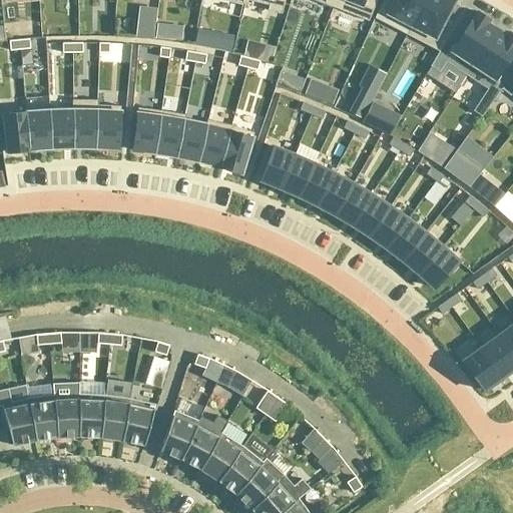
[(267,12),(281,16),(284,0),(244,0),(243,6),(244,6),(245,2),(268,7),(267,12)]
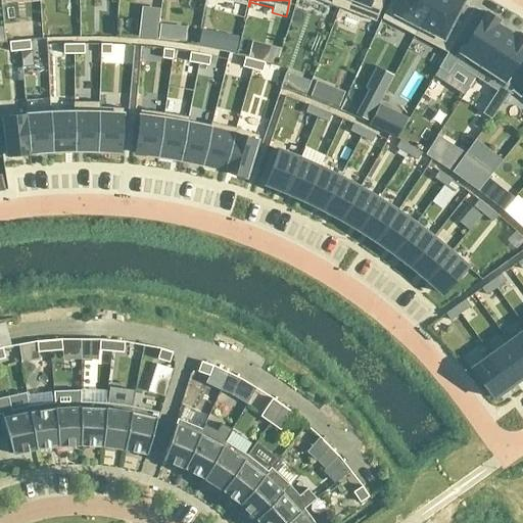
[(342,0),(340,4),(338,9),(375,24),(383,0),(342,0)]
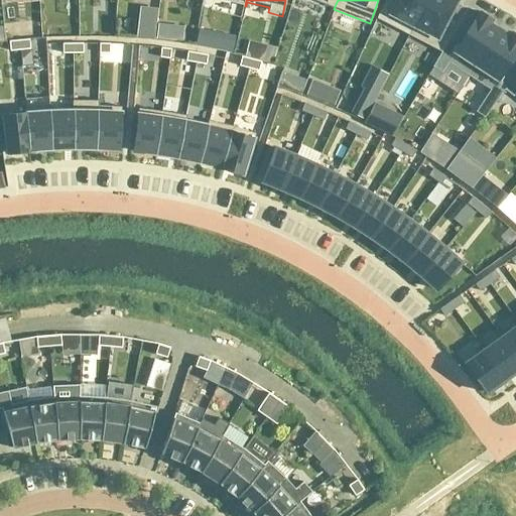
[(408,37),(426,0),(385,0),(376,20),(408,37)]
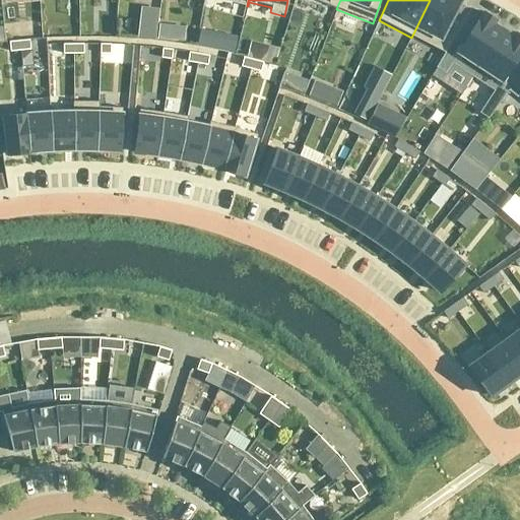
[(430,0),(411,38),(444,54),(457,33),(457,30),(460,26),(450,21),(460,2),(456,0),(430,0)]
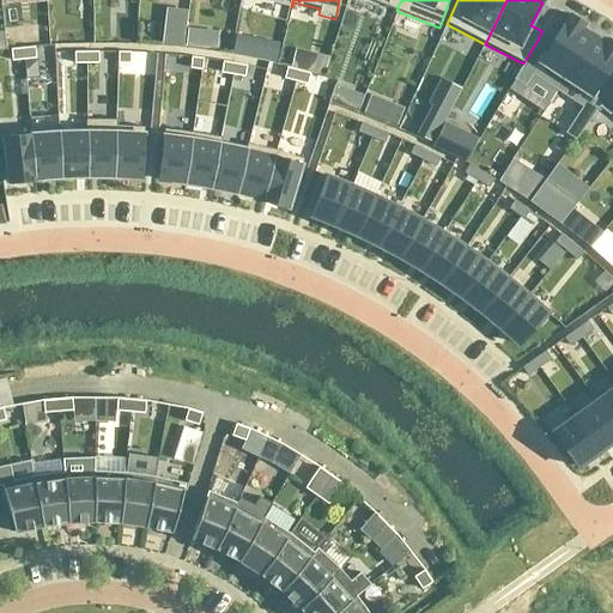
[(530,76),(556,92),(593,37),(582,30),(584,26),(569,17),(550,46),(539,38),(523,64),(513,82),(523,89),(530,76)]
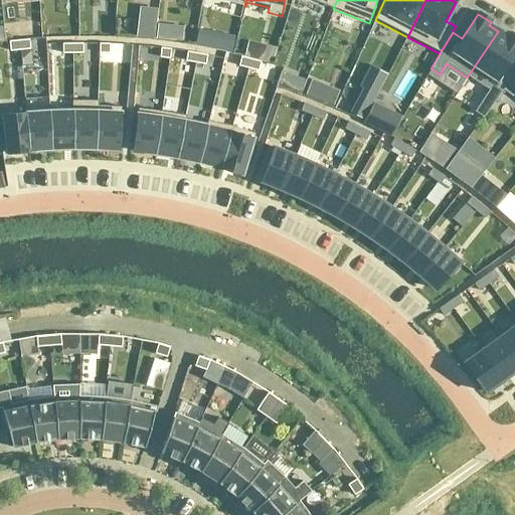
[(507,37),(498,31),(467,77),(489,92),(474,114),(483,120),(503,92),(514,73),(514,72),(506,67),(514,52),(514,37),(509,34),(507,37)]
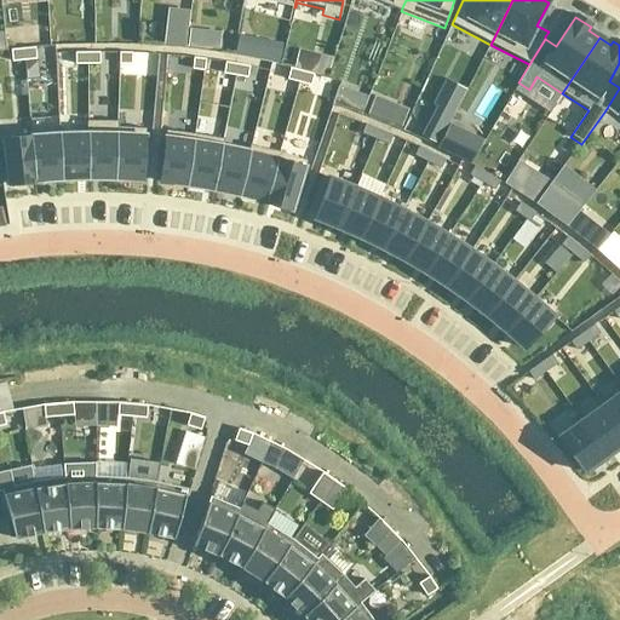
[(22,50),(10,51),(11,63),(23,62),(22,50)]
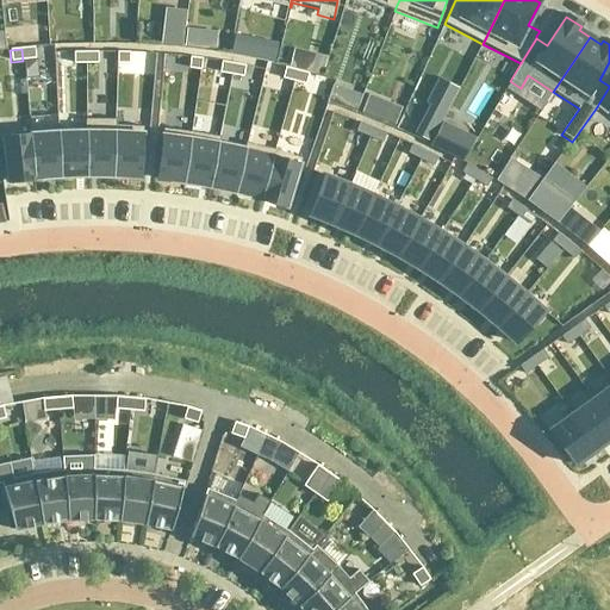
[(33,49),(22,49),(23,61),(35,60),(33,49)]
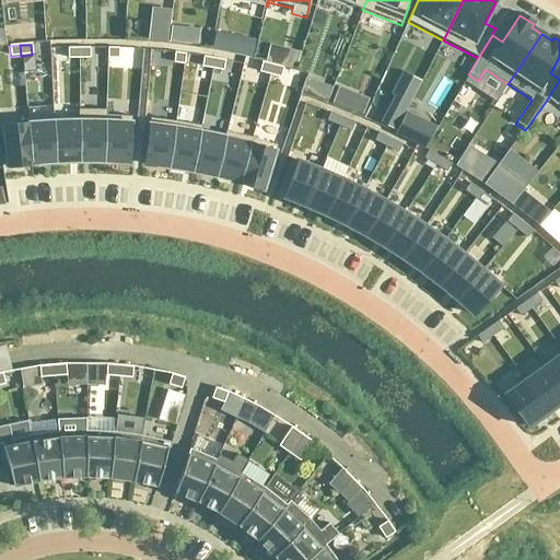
[(67,49),(67,59),(78,59),(78,49),(67,49)]
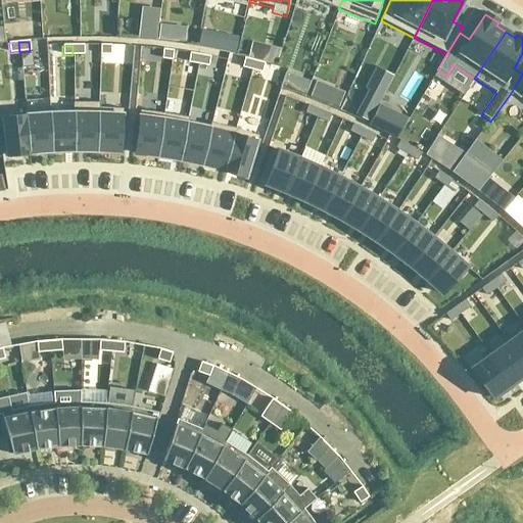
[(73,46),(73,55),(83,55),(83,46),(73,46)]
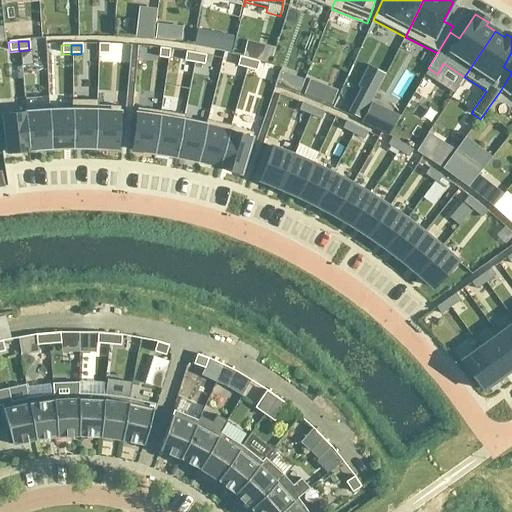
[(158,48),(157,58),(167,59),(168,50),(158,48)]
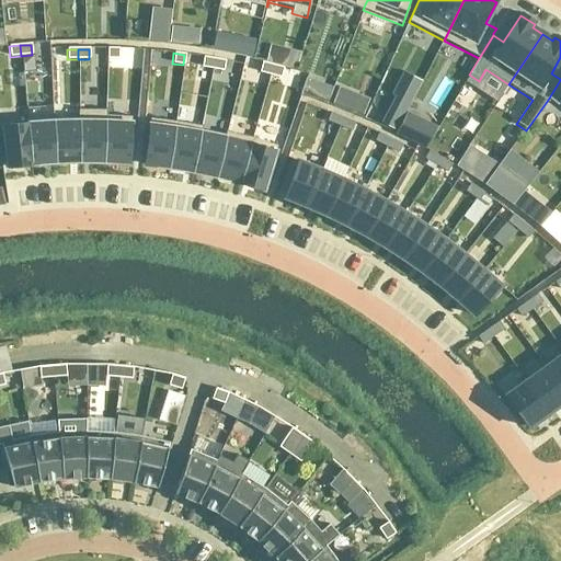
[(203,58),(201,68),(212,70),(214,59),(203,58)]
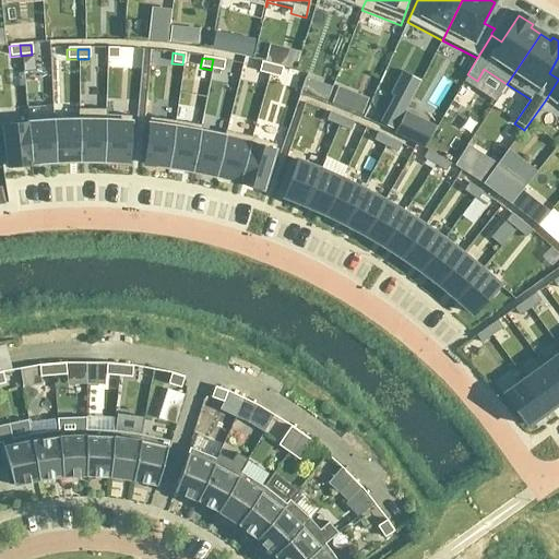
[(213,59),(211,70),(222,71),(223,61),(213,59)]
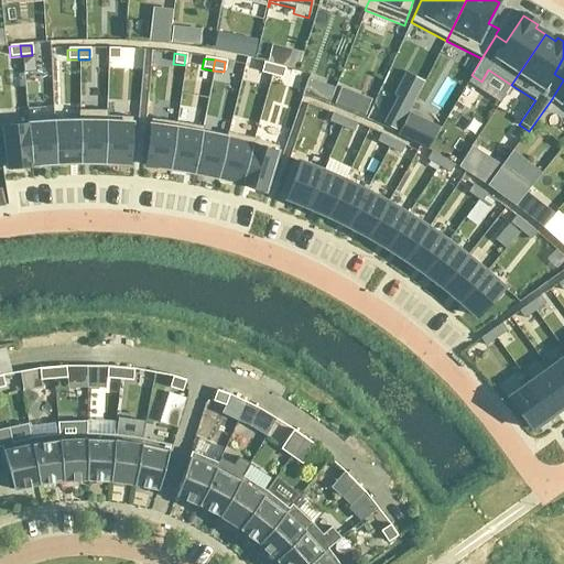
[(262,63),(260,73),(271,76),(273,66),(262,63)]
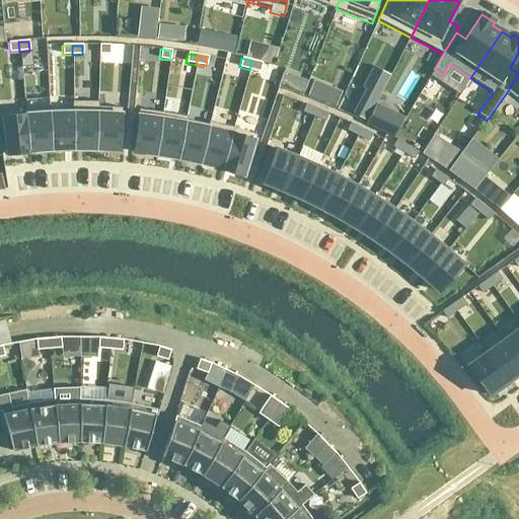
[(251,61),(249,70),(258,73),(262,63),(251,61)]
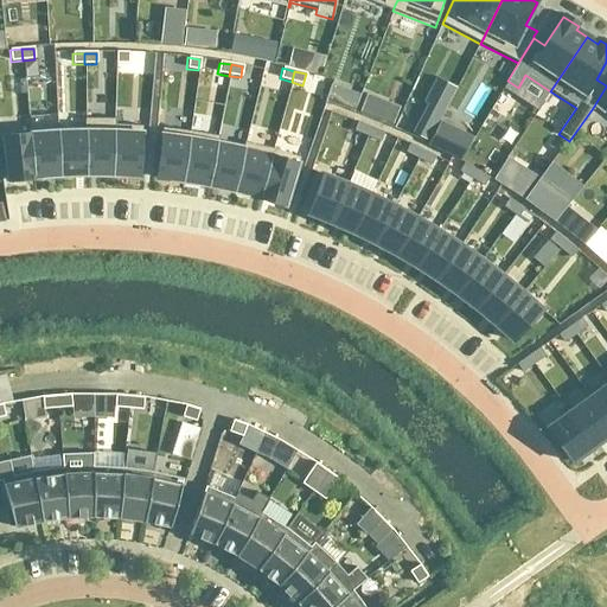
[(606,87),(593,108),(602,116),(606,113),(606,114),(606,87)]
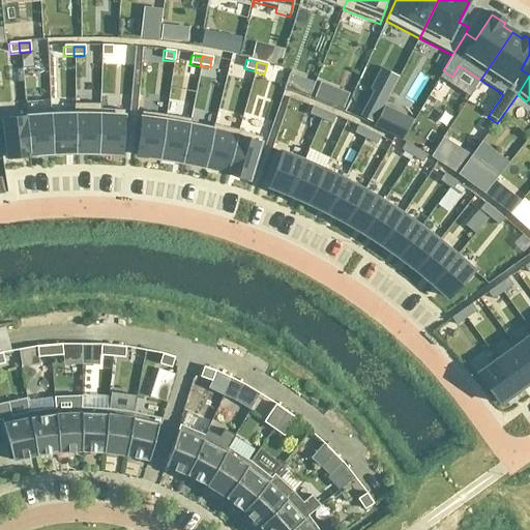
[(50,101),(25,104),(26,118),(30,157),(52,155),(50,116),(50,101)]
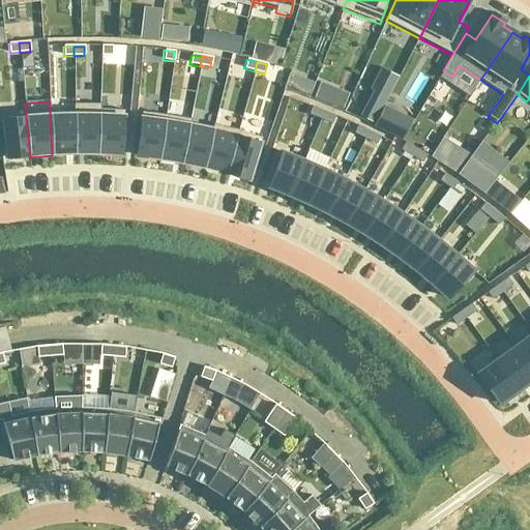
[(74,115),(50,116),(52,155),(75,155),(75,106),(74,106),(74,115)]
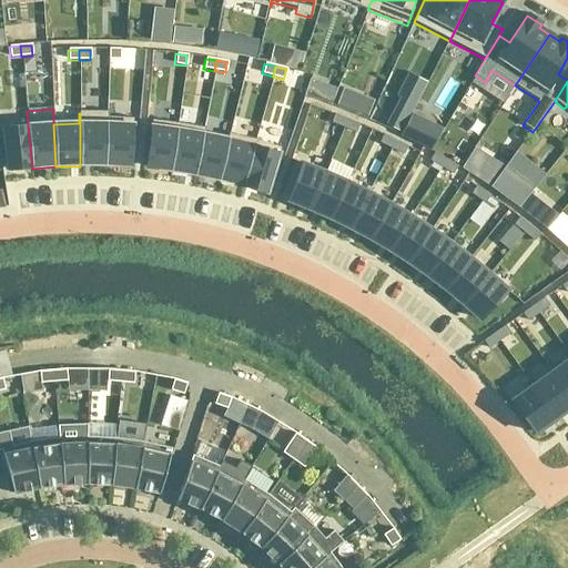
[(80,113),(80,166),(104,166),(107,113),(80,113)]
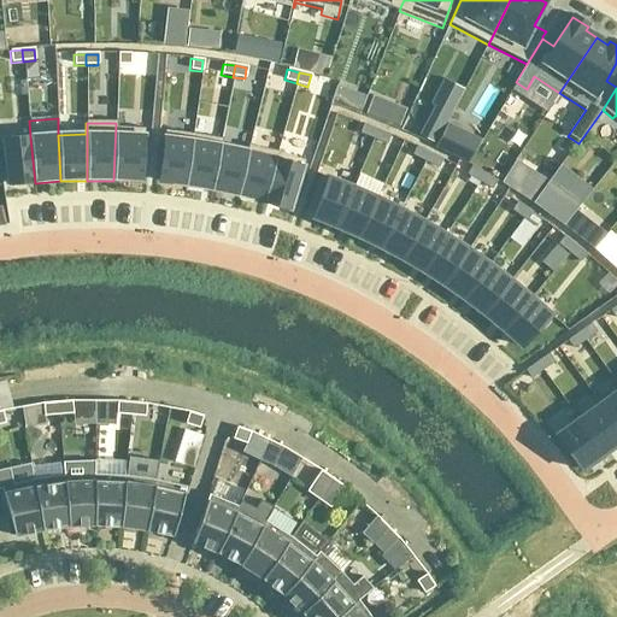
[(116,123),(113,181),(141,182),(144,130),(117,129),(117,123),(116,123)]
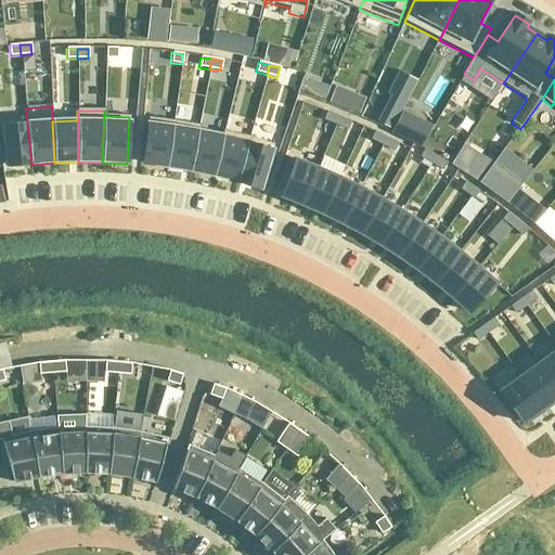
[(326,113),(323,121),(335,127),(338,118),(326,113)]
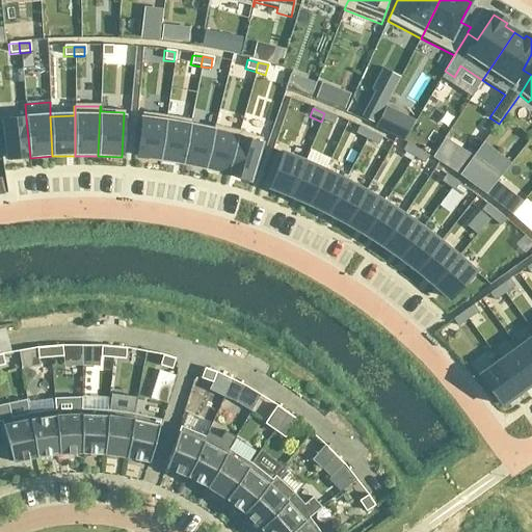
[(324,113),(321,122),(334,126),(337,117),(324,113)]
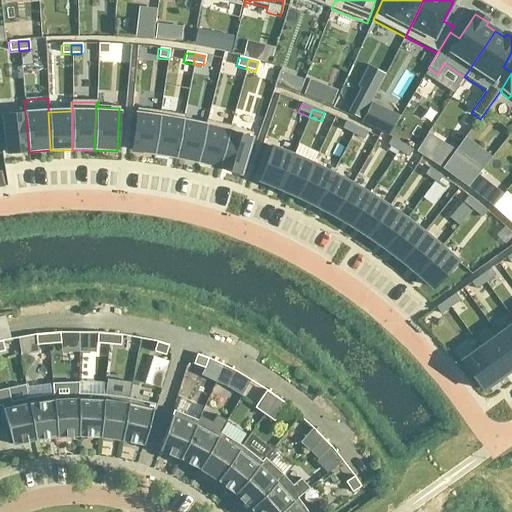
[(137,110),(131,152),(154,155),(160,113),(137,110)]
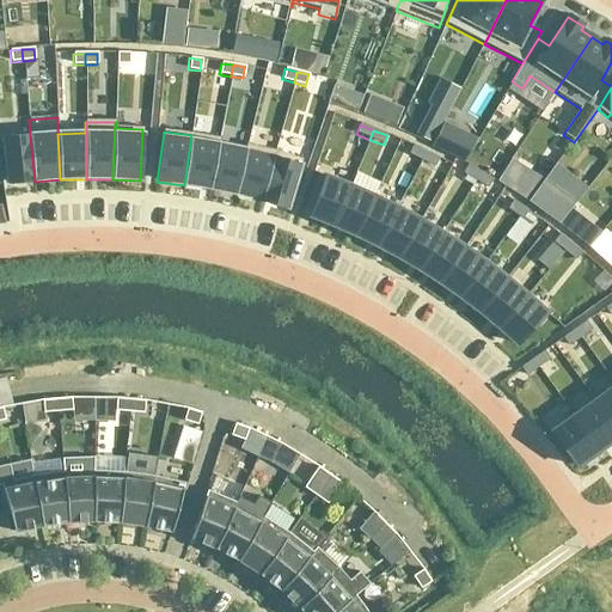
[(191,135),(184,185),(209,190),(219,140),(191,135)]
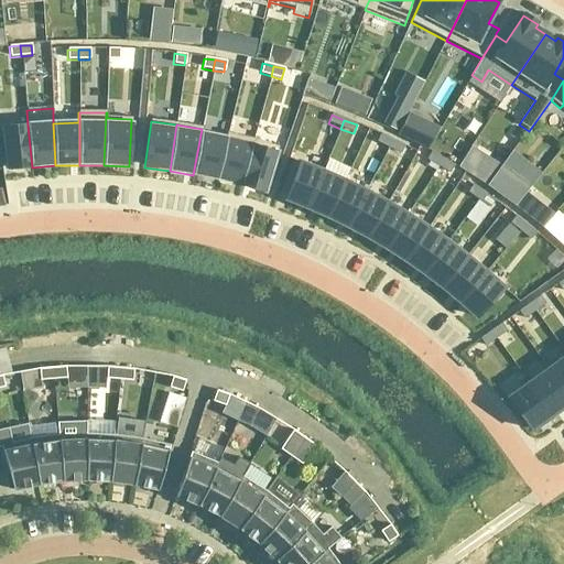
[(7,170),(32,167),(28,126),(2,128),(7,170)]
